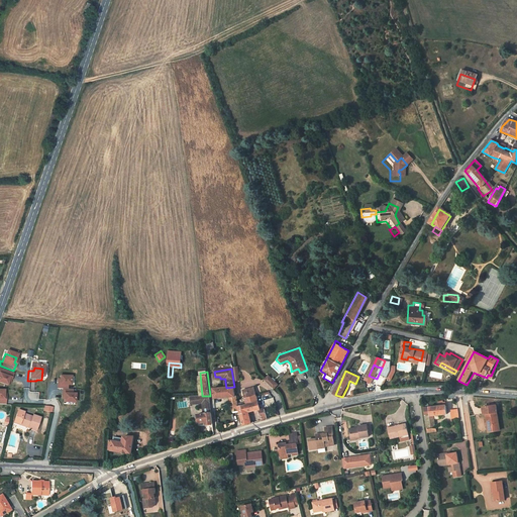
[(9,384),(11,377),(0,373),(0,386),(5,389),(7,383),(9,384)]
